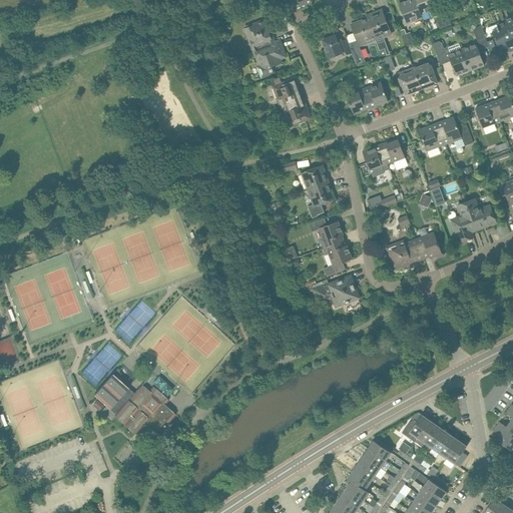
[(298,0),(294,2),(282,4),(288,13),(297,10),(296,8),(307,4),(306,3),(312,1),(311,0),(298,0)]
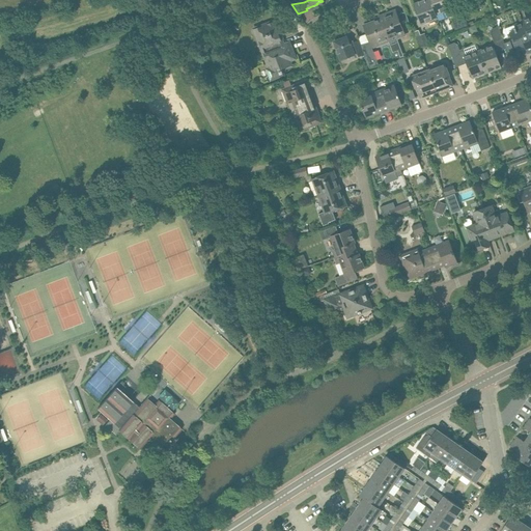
[(422,0),(413,3),(421,24),(438,19),(436,14),(430,0),(422,0)]
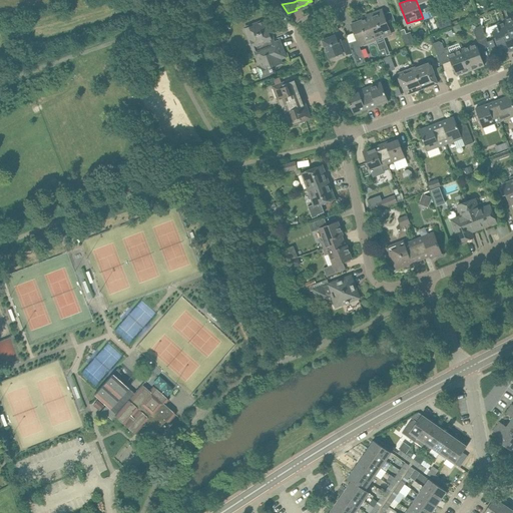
[(416,0),(421,13),(437,8),(433,0),(416,0)]
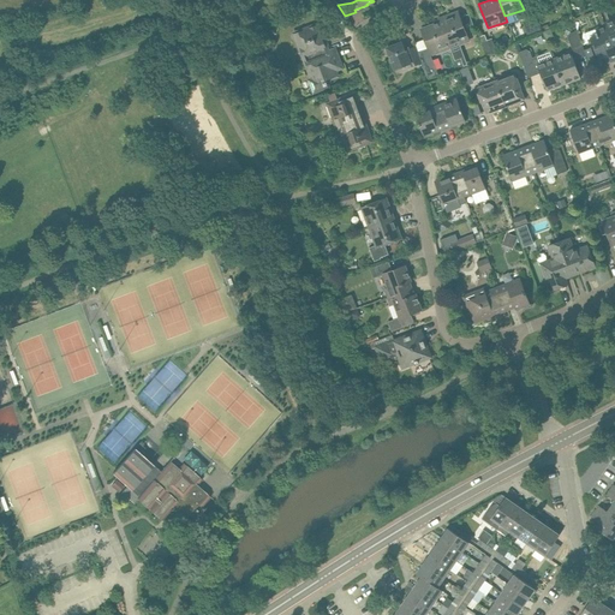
[(458,12),(439,19),(440,22),(449,48),(469,41),(458,12)]
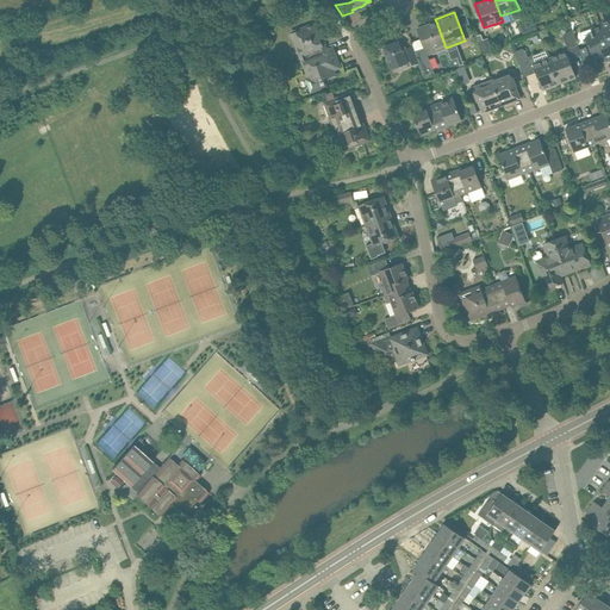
[(609,19),(599,23),(601,25),(609,48),(609,19)]
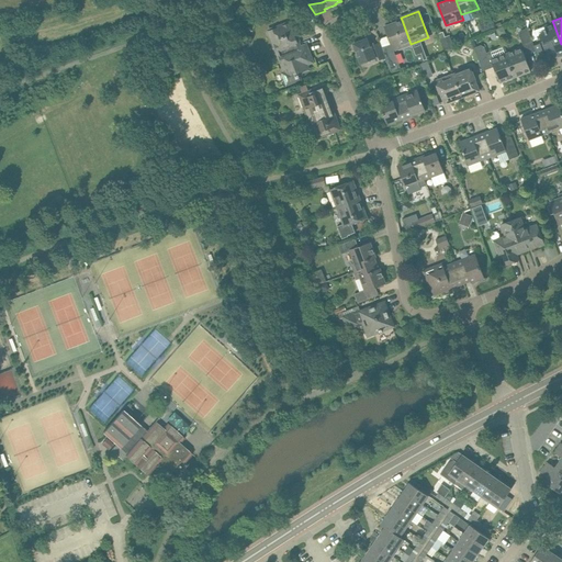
[(402,20),(384,26),(389,37),(394,51),(411,44),(402,20)]
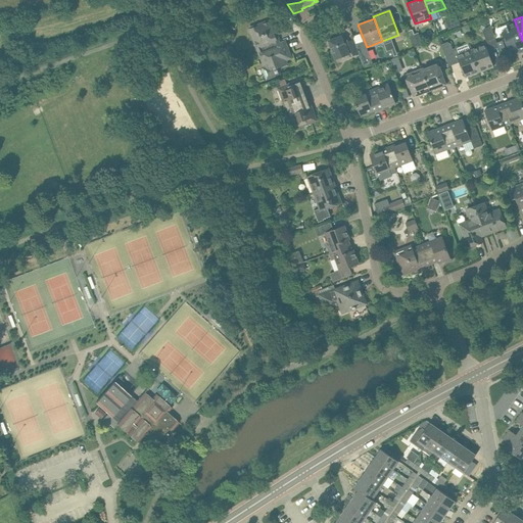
[(461,26),(458,18),(446,22),(448,31),(461,26)]
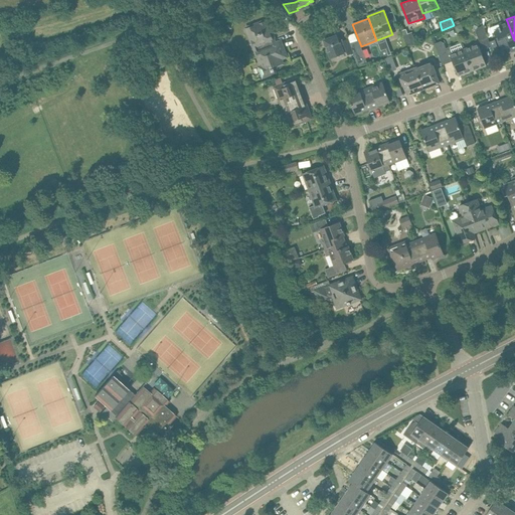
[(499,27),(498,28),(499,31),(494,32),(497,40),(501,49),(509,46),(511,51),(514,49),(514,40),(507,21),(498,25),(499,27)]
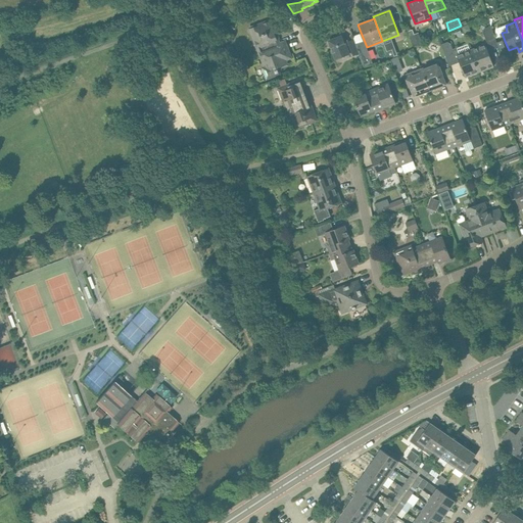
[(273,31),(270,22),(259,27),(249,31),(258,54),(262,53),(284,44),(278,46),(276,40),(278,39),(275,30),(273,31)]
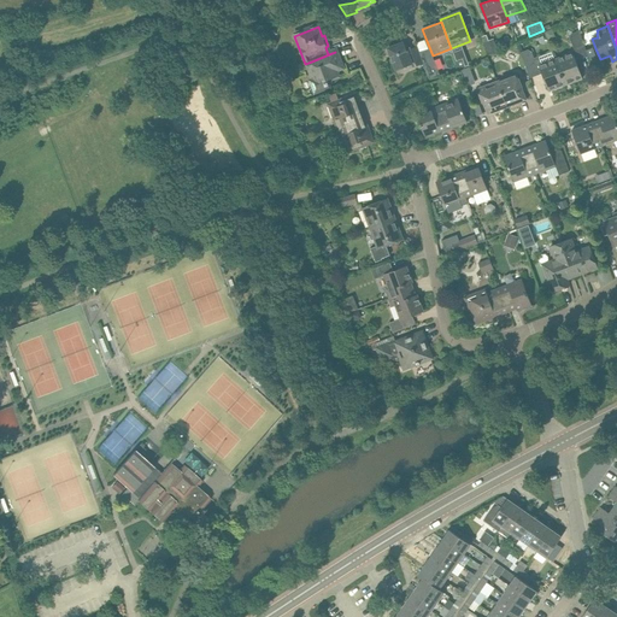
[(574,50),(583,46),(579,31),(571,34),(570,37),(574,50)]
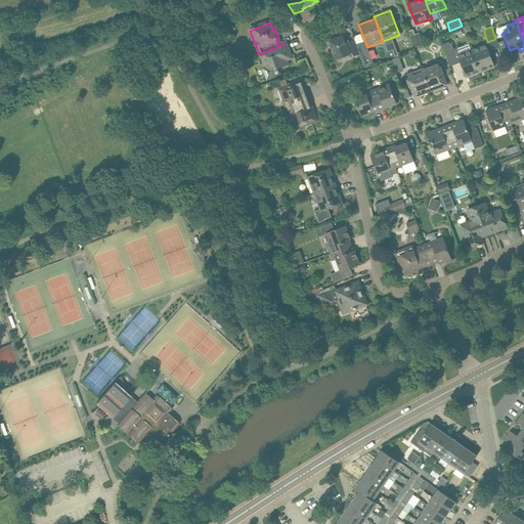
[(424,44),(420,33),(415,34),(410,36),(415,47),(424,44)]
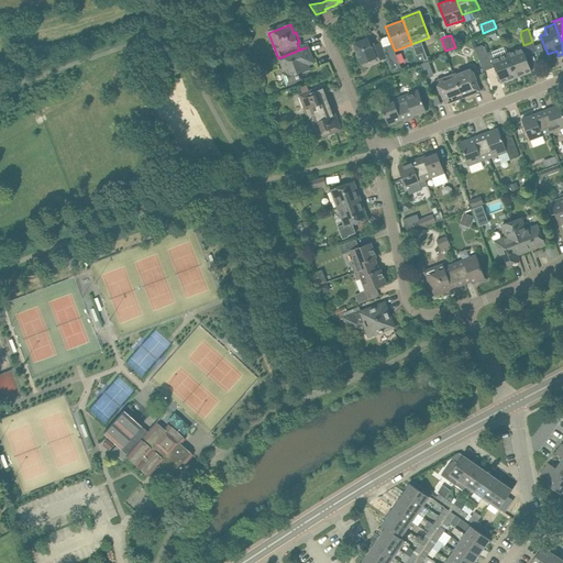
[(381,42),(372,46),(368,39),(354,44),(362,64),(375,58),(376,62),(386,58),(381,42)]
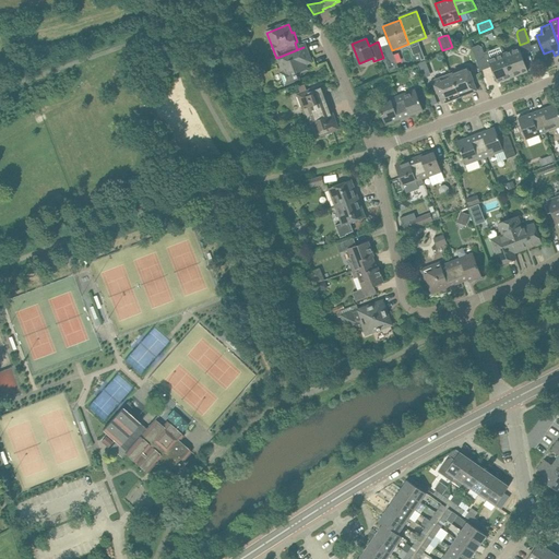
[(387,45),(380,47),(390,72),(399,69),(393,55),(391,56),(387,45)]
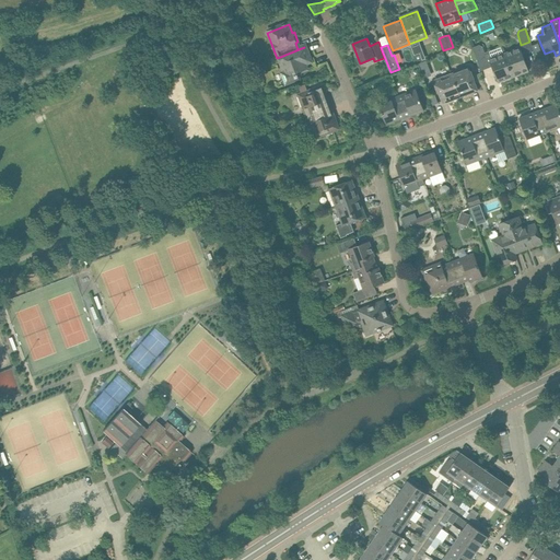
[(477,61),(487,57),(485,51),(482,47),(479,45),(473,47),(476,58),(477,61)]
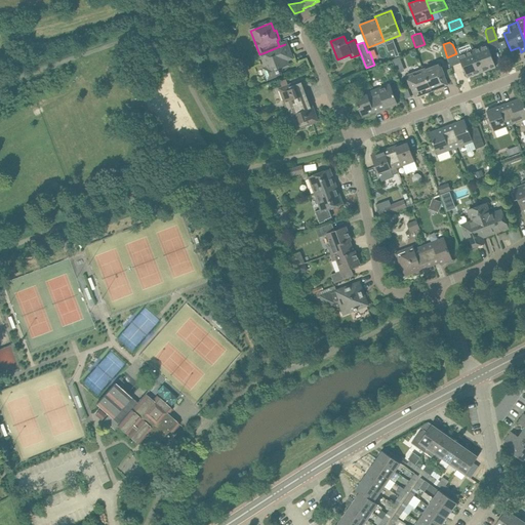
[(285,44),(263,53),(259,54),(267,73),(277,69),(287,66),(285,61),(290,58),(285,44)]
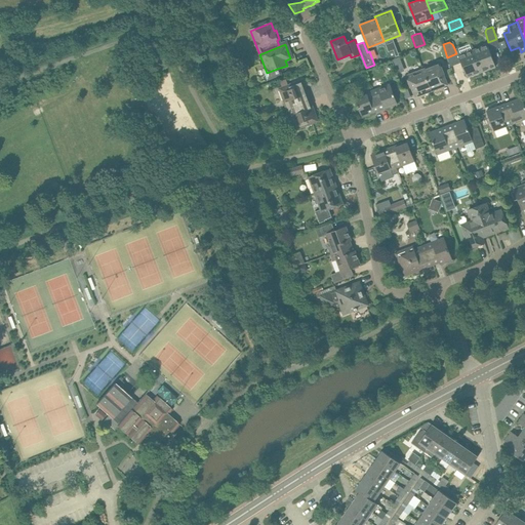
[(490,52),(487,44),(480,47),(473,50),(479,68),(480,69),(481,72),(495,67),(492,57),(490,52)]
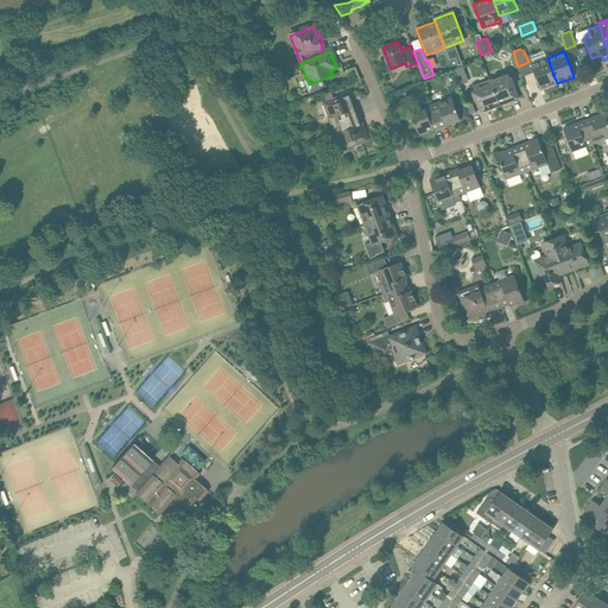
[(538,62),(531,64),(534,73),(534,74),(537,78),(540,90),(557,83),(556,80),(555,78),(548,58),(538,62)]
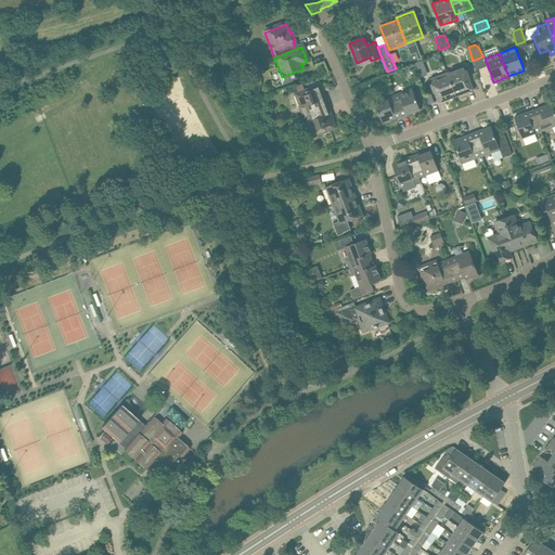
[(428,75),(422,61),(415,63),(421,78),(428,75)]
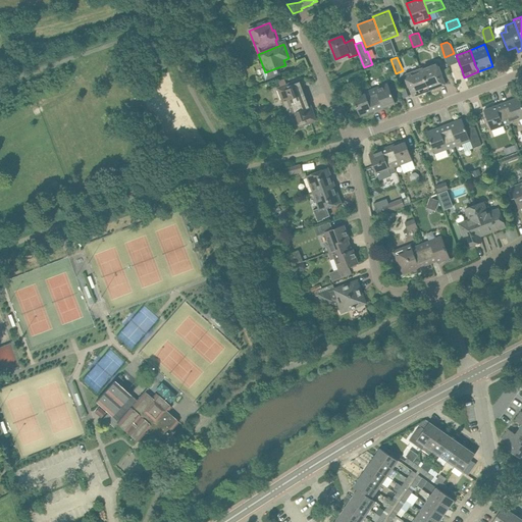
[(420,68),(422,74),(426,84),(428,91),(446,85),(441,74),(437,62),(420,68)]
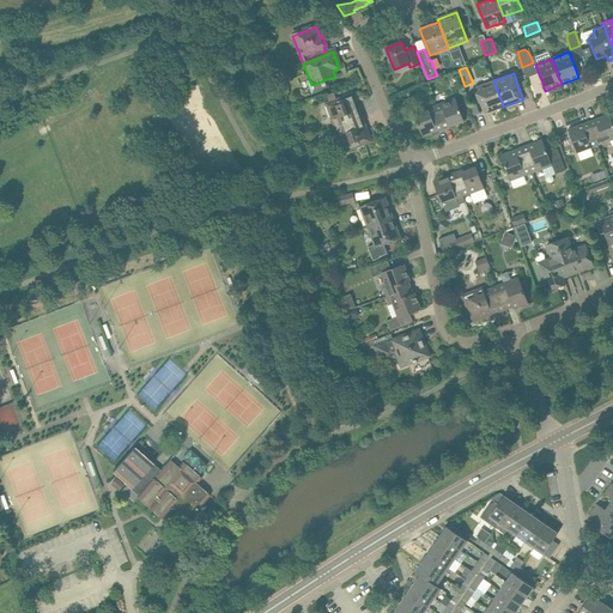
[(474,87),(477,92),(475,92),(479,103),(480,102),(485,114),(503,107),(501,98),(496,87),(493,80),(474,87)]
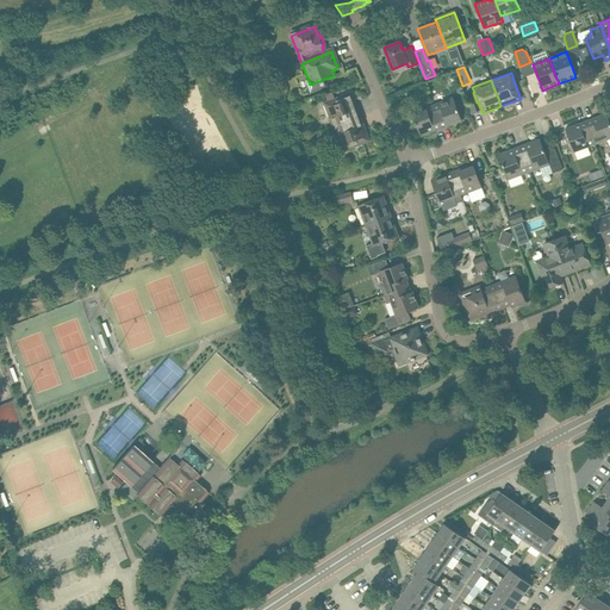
[(328,104),(323,106),(328,117),(329,117),(330,119),(332,128),(346,123),(350,120),(348,113),(358,109),(354,98),(350,95),(338,100),(336,94),(330,97),(332,103),(328,104)]
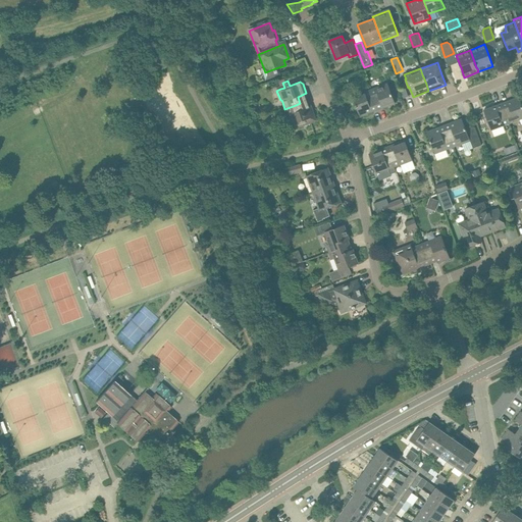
[(396,103),(394,99),(387,83),(370,90),(375,105),(381,103),(382,108),(396,103)]
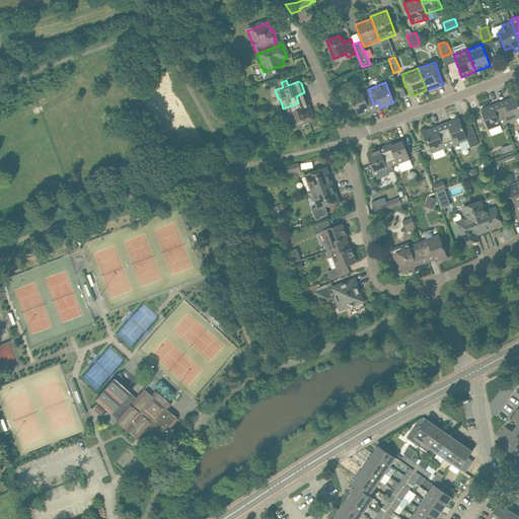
[(358,116),(370,112),(368,106),(373,104),(368,89),(350,96),(358,116)]
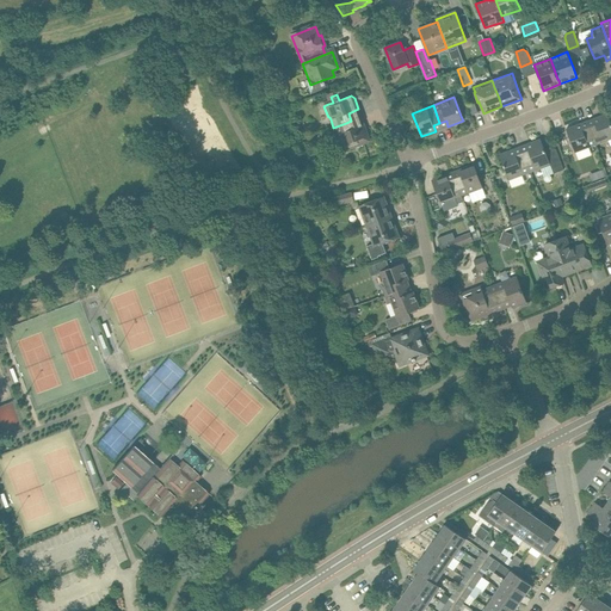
[(593,119),(594,124),(588,127),(596,146),(610,139),(610,123),(608,113),(593,119)]
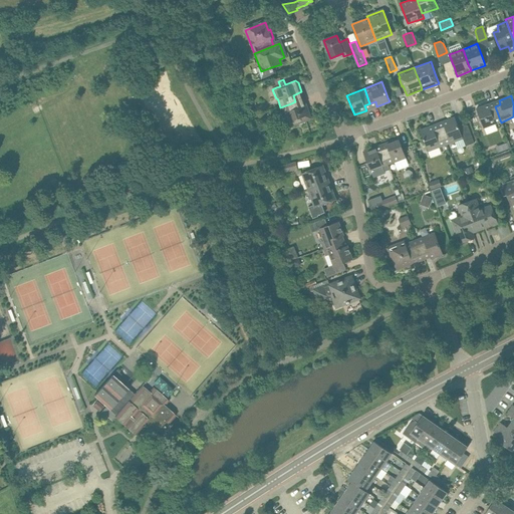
[(291,103),(280,107),(281,110),(285,119),(288,121),(290,126),(309,119),(311,116),(306,104),(297,107),(295,101),(291,103)]
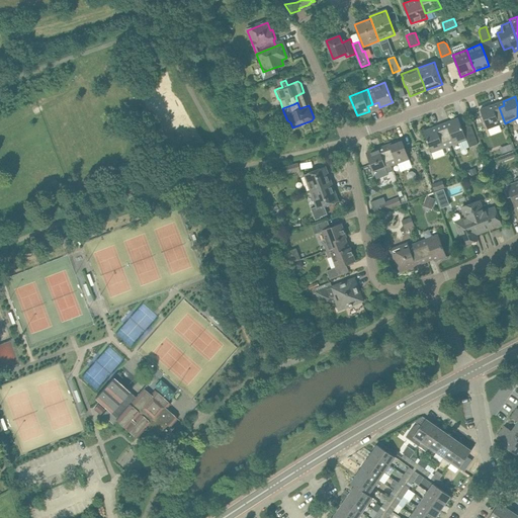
[(494,109),(492,104),(480,109),(488,130),(505,123),(499,107),(494,109)]
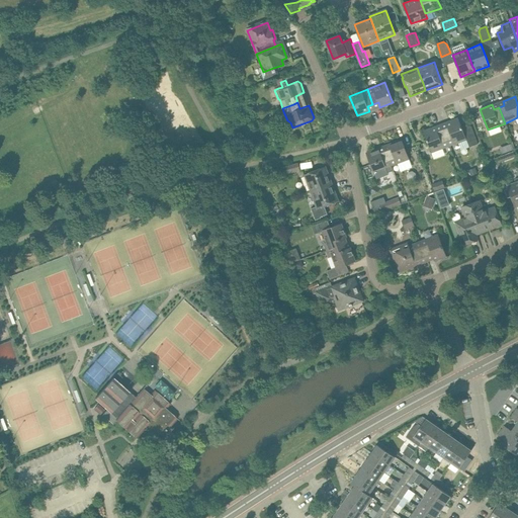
[(446,122),(447,127),(442,130),(448,145),(465,138),(468,146),(478,142),(470,122),(461,125),(458,117),(446,122)]
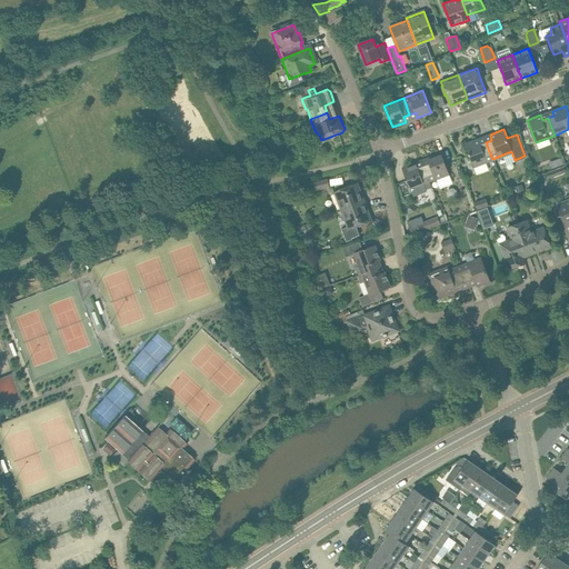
[(480,145),(478,139),(465,143),(473,167),(492,159),(486,142),(480,145)]
